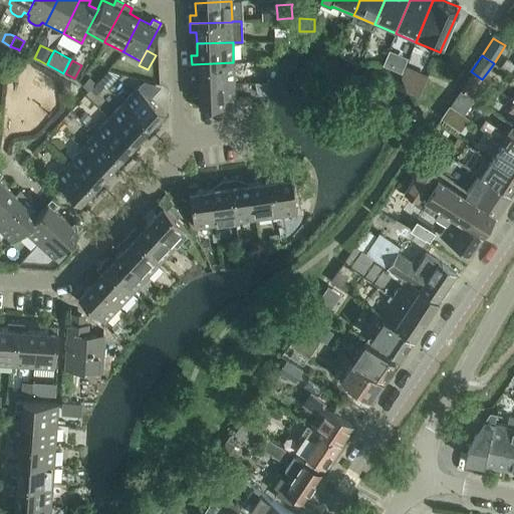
[(198,72),(198,84),(234,83),(233,62),(192,64),(192,72),(198,72)]
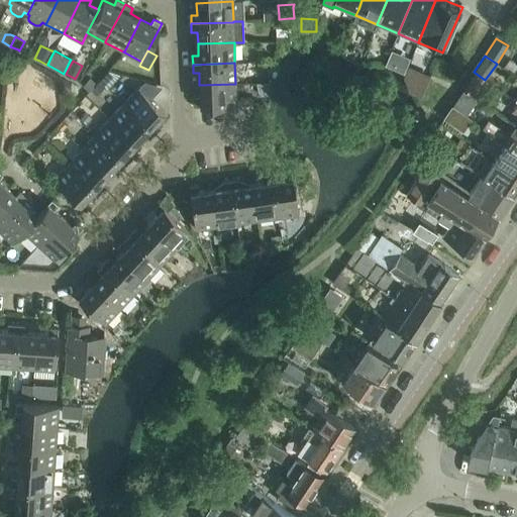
[(423,71),(414,93),(422,96),(431,75),(423,71)]
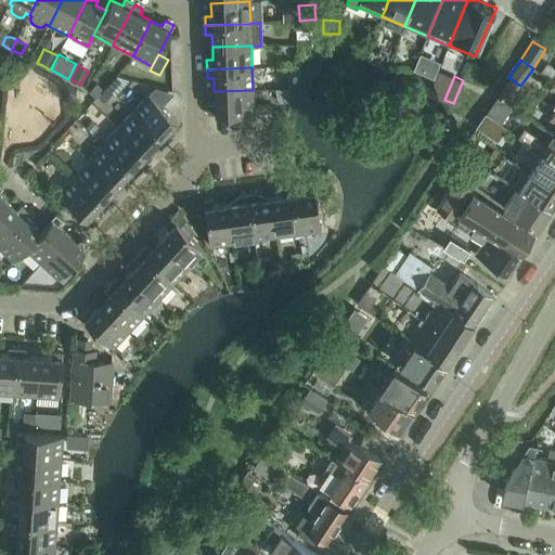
[(97,84),(89,91),(95,98),(98,97),(104,90),(97,84)]
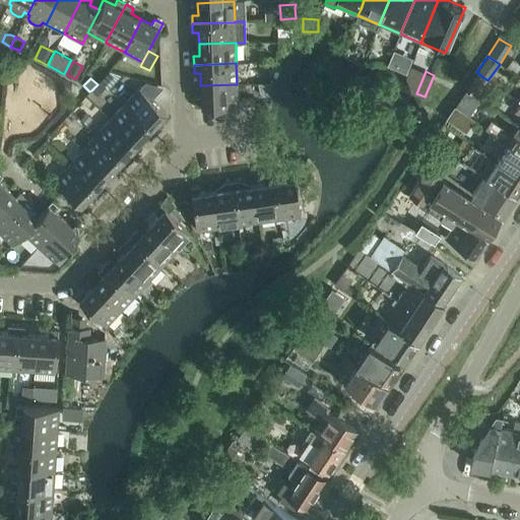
[(98,84),(91,90),(98,96),(107,87),(101,81),(98,84)]
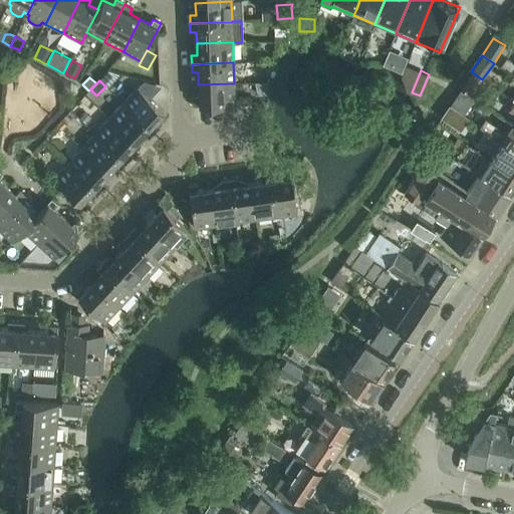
[(267,81),(255,82),(258,94),(266,94),(268,93),(268,81),(267,81)]
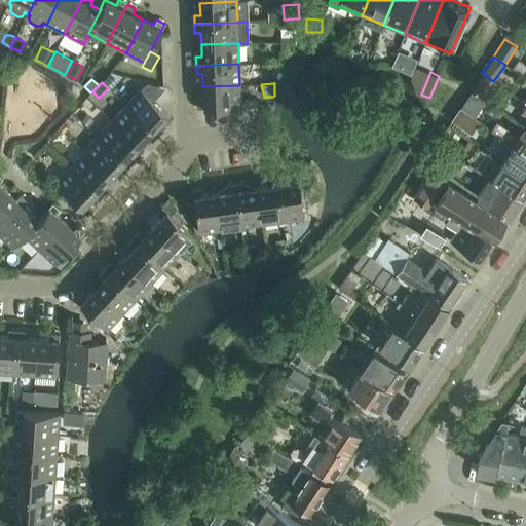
[(203,98),(196,99),(197,108),(240,106),(239,85),(202,86),(203,98)]
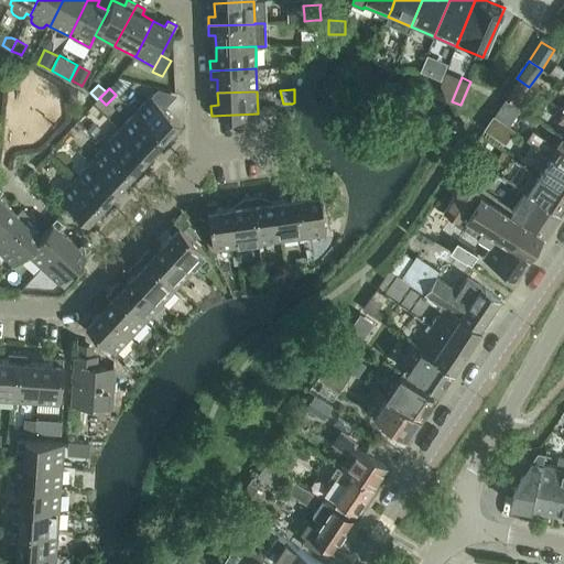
[(134,112),(170,144),(175,138),(171,133),(180,123),(150,96),(134,112)]
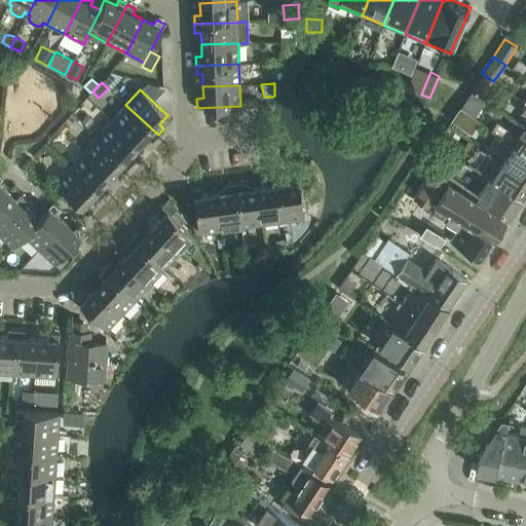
[(472,92),(460,109),(470,116),(481,99),(472,92)]
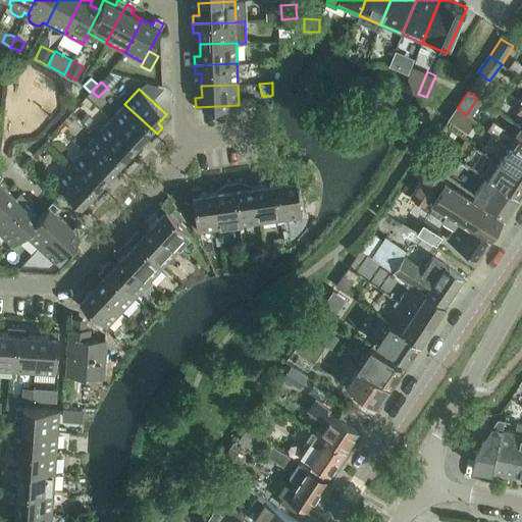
[(110,119),(138,145),(146,136),(151,140),(157,134),(124,104),(110,119)]
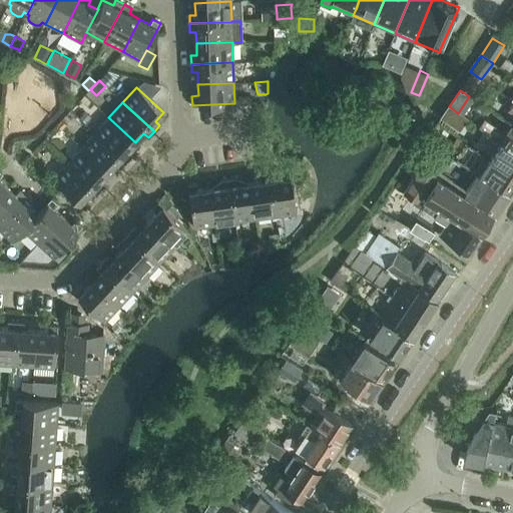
[(85,111),(79,117),(85,122),(91,116),(85,111)]
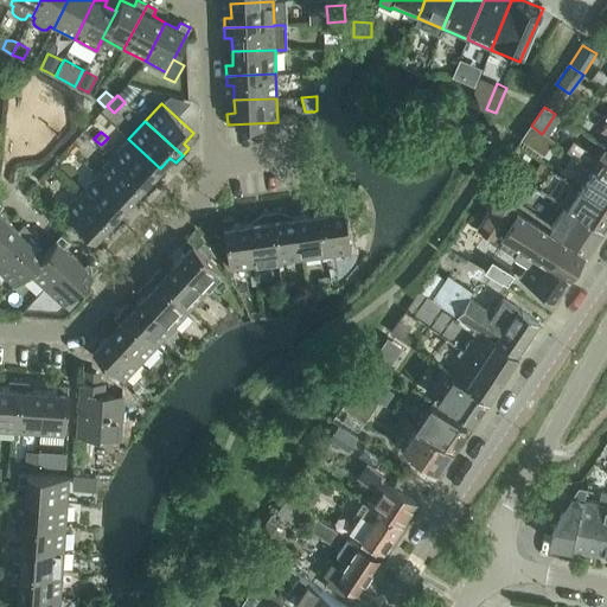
[(112,157),(149,191),(157,184),(151,179),(160,168),(128,139),(112,157)]
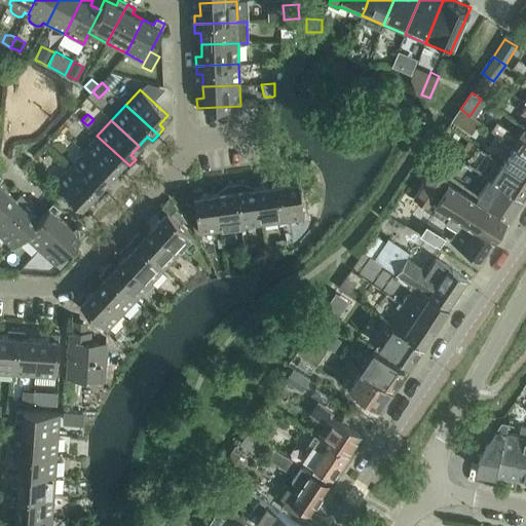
[(513,144),(513,145),(525,153),(525,127),(523,126),(517,135),(496,120),(490,128),(513,144)]
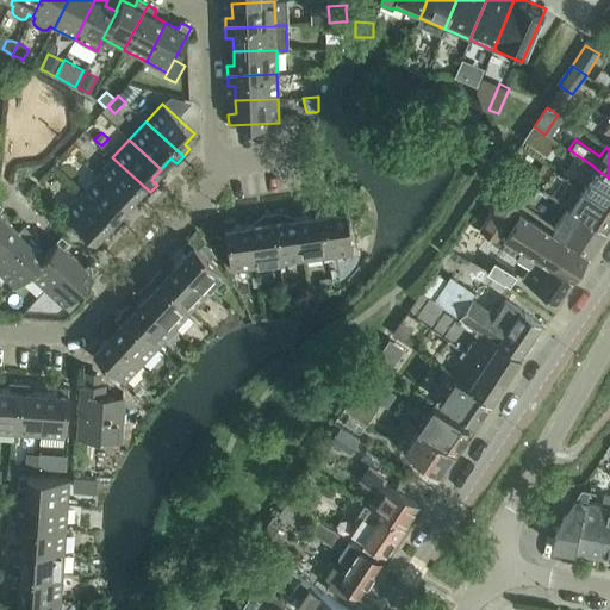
[(74,141),(67,147),(68,148),(73,153),(80,147),(74,141)]
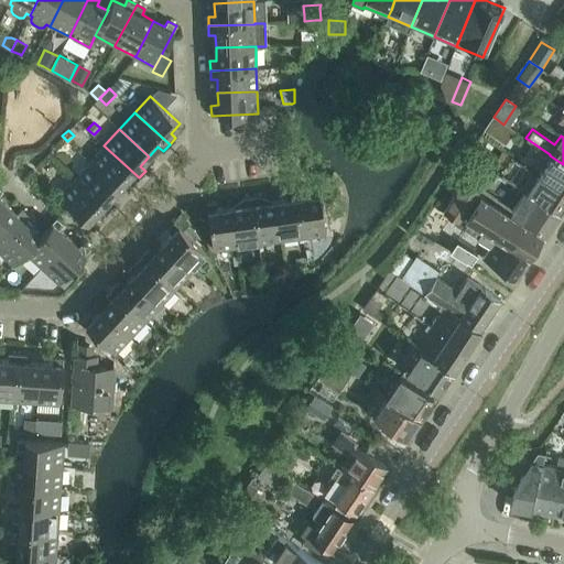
[(488,139),(479,153),(490,160),(499,147),(488,139)]
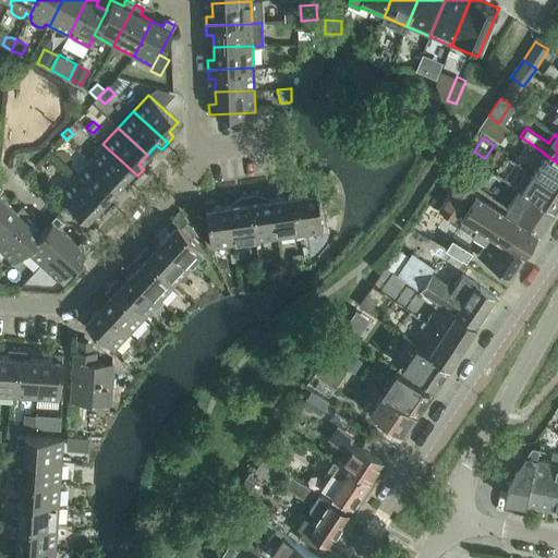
[(88,160),(118,187),(125,178),(131,182),(137,176),(102,144),(88,160)]
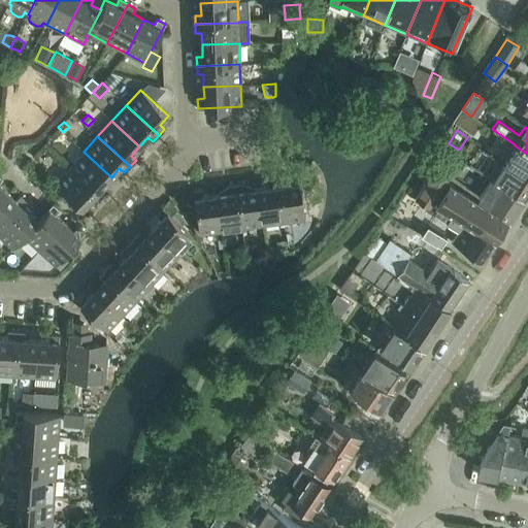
[(502,162),(527,178),(527,154),(515,145),(502,162)]
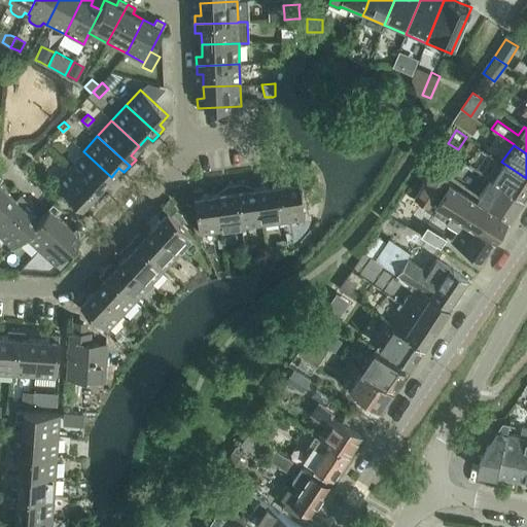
[(68,167),(102,197),(107,190),(102,186),(111,177),(83,151),(68,167)]
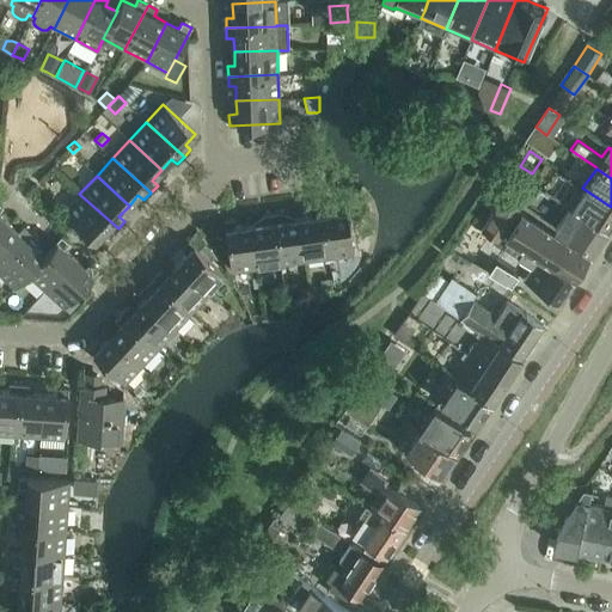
[(565,204),(569,207),(606,233),(611,224),(611,207),(582,188),(579,185),(565,204)]
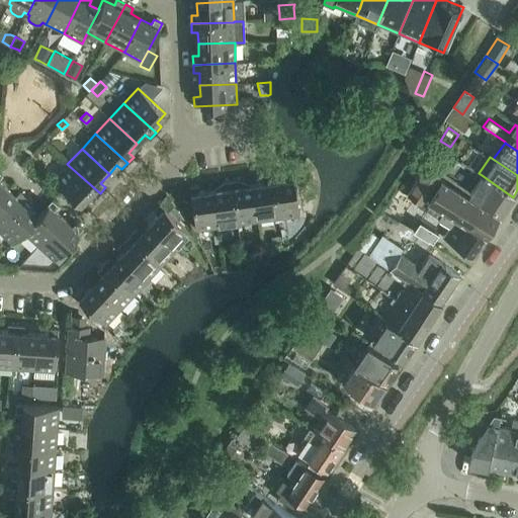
[(417,178),(406,194),(409,195),(421,203),(440,175),(420,162),(412,174),(417,178)]
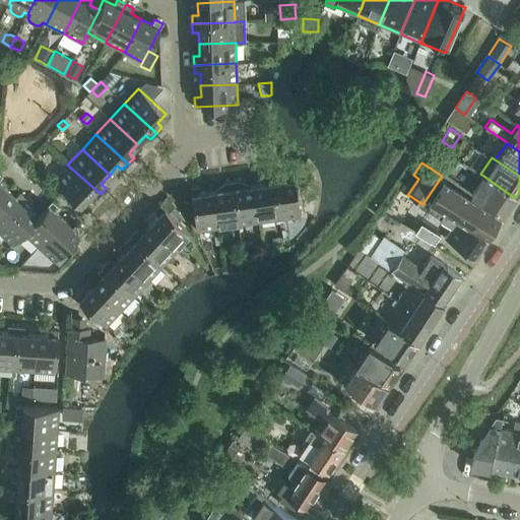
[(93,201),(101,194),(67,165),(53,180),(80,205),(88,196),(93,201)]
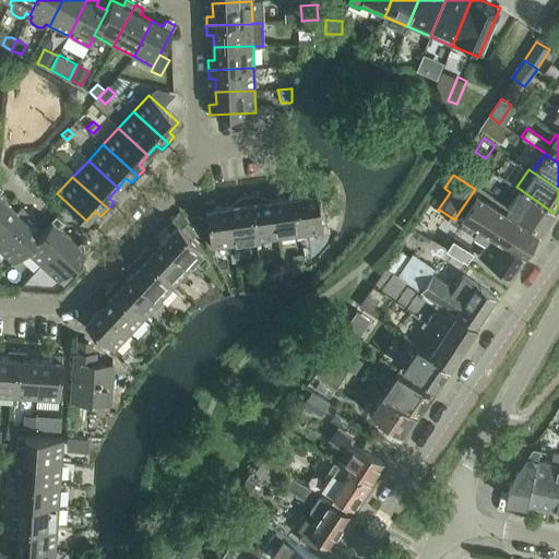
[(542,232),(554,213),(520,189),(519,190),(512,187),(501,203),(508,206),(507,207),(542,232)]
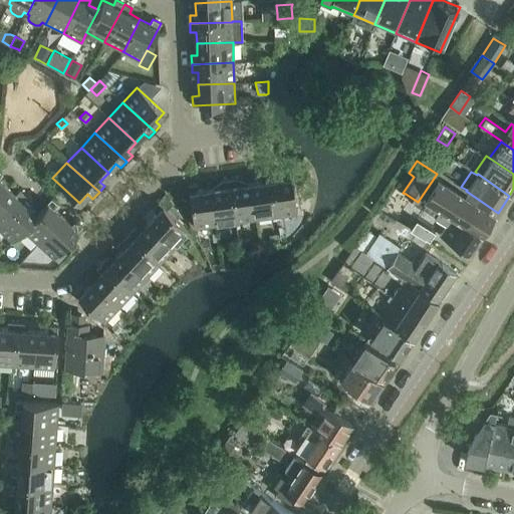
[(276,216),(276,217),(296,214),(291,177),(279,179),(278,173),(270,174),(276,216)]
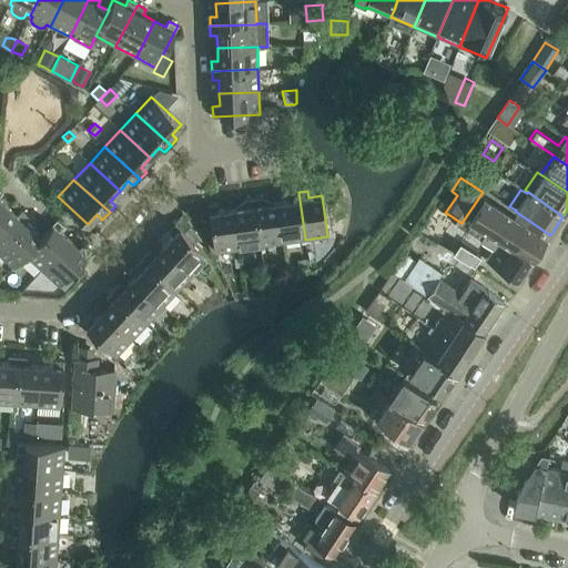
[(277,202),(283,243),(305,240),(305,239),(298,192),(287,193),(288,201),(277,202)]
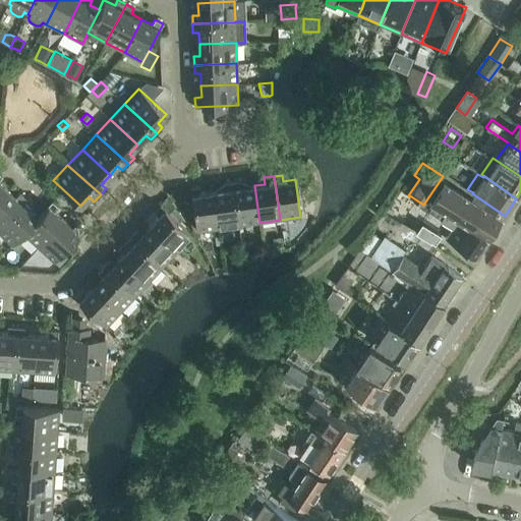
[(239,229),(238,229),(239,234),(244,234),(242,225),(259,223),(254,185),(241,187),(240,181),(232,182),(239,229)]
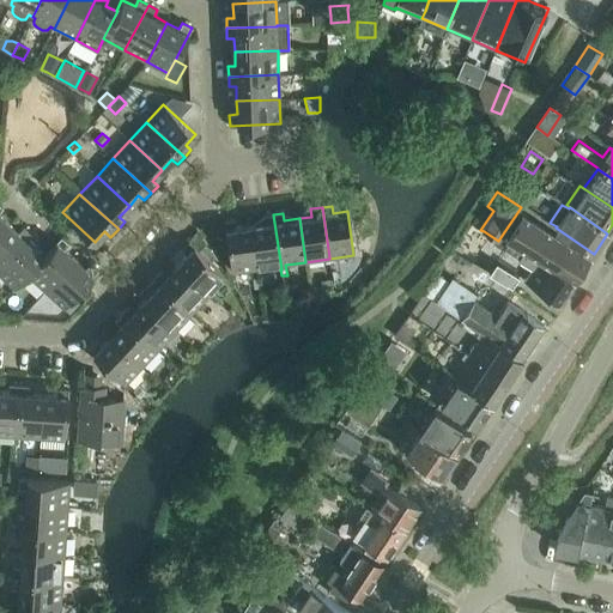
[(511,241),(577,277),(589,260),(520,213),(504,237),(511,241)]
